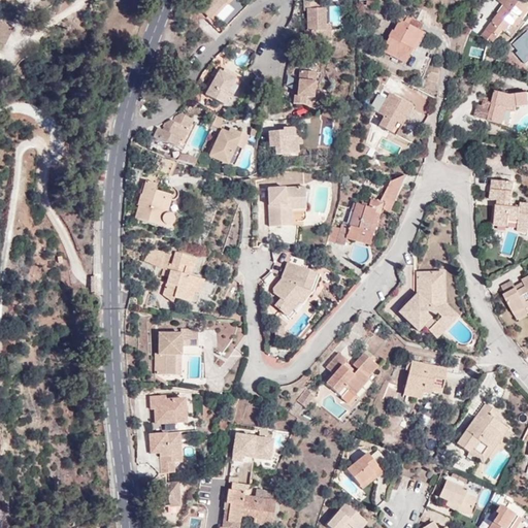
[(197,0),(194,5),(198,8),(207,15),(219,0),(197,0)]
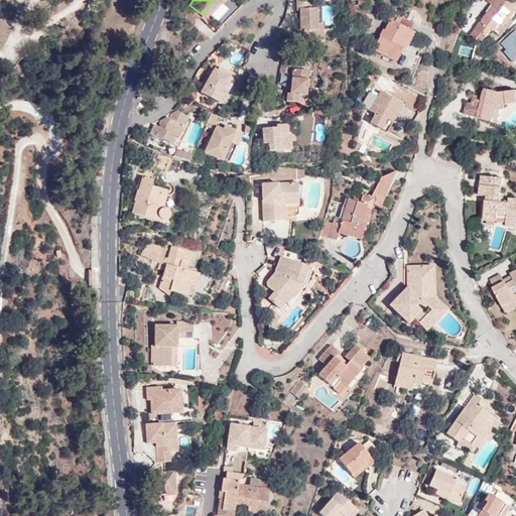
[(220,0),(214,0),(203,15),(206,18),(220,0)]
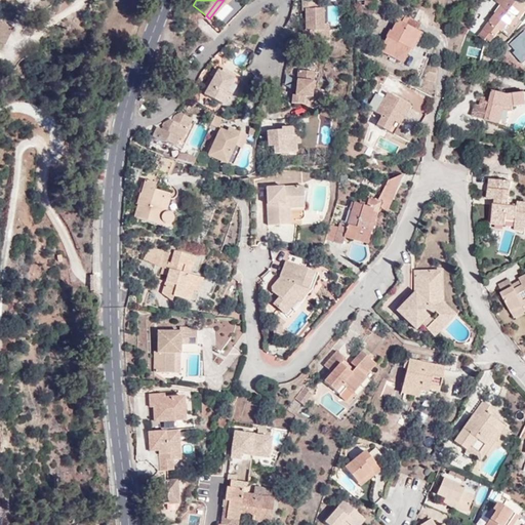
[(502,21),(512,28),(519,19),(524,11),(524,10),(512,0),(496,0),(495,2),(501,7),(479,36),(486,41),(487,40),(490,43),(499,31),(503,27),(500,24),(502,21)]
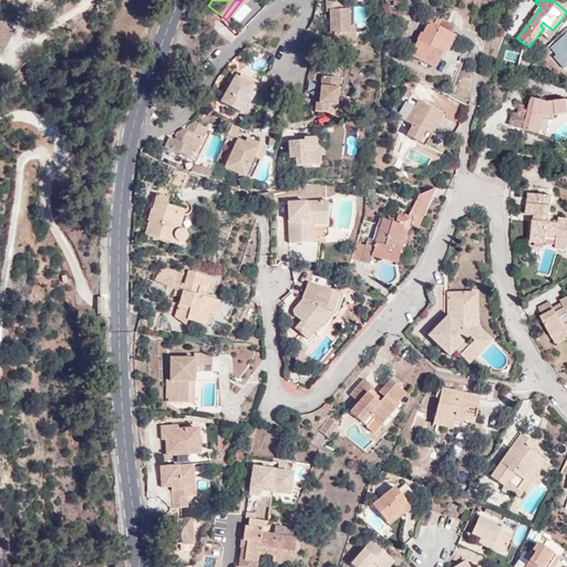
[(226,20),(223,17),(213,9),(214,22),(227,21),(226,20)]
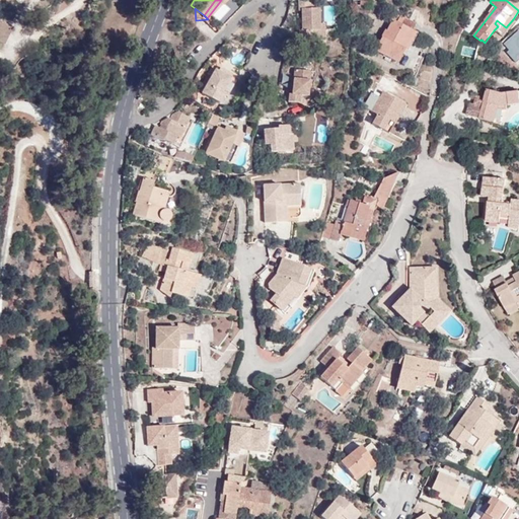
[(318,9),(300,9),(300,22),(301,31),(297,31),(297,44),(318,44),(318,26),(318,9)]
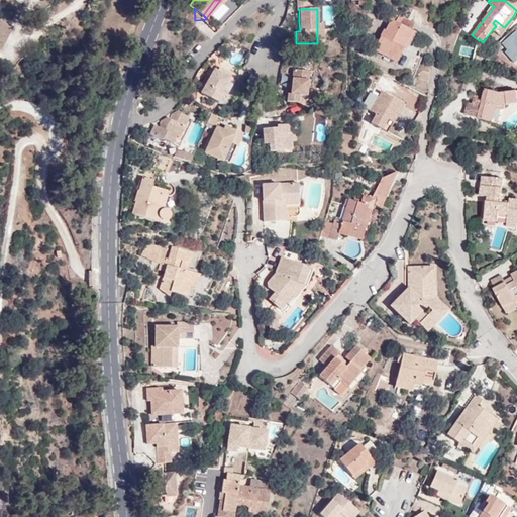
[(410,31),(414,23),(398,14),(394,23),(391,21),(385,31),(383,31),(373,50),(396,63),(411,32),(410,31)]
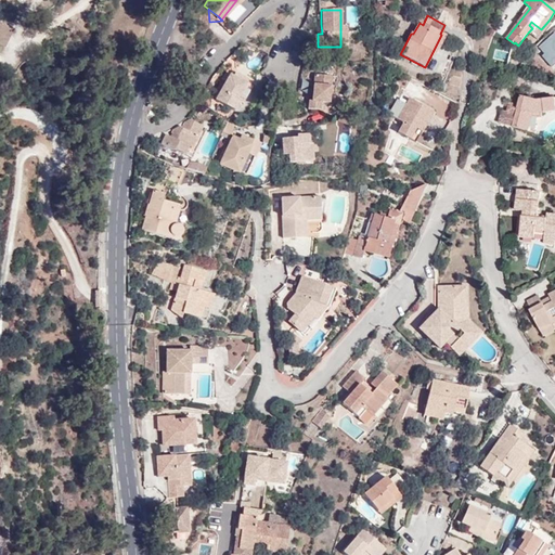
[(538,41),(552,24),(549,21),(541,29),(531,22),(529,25),(532,28),(528,33),(538,41)]
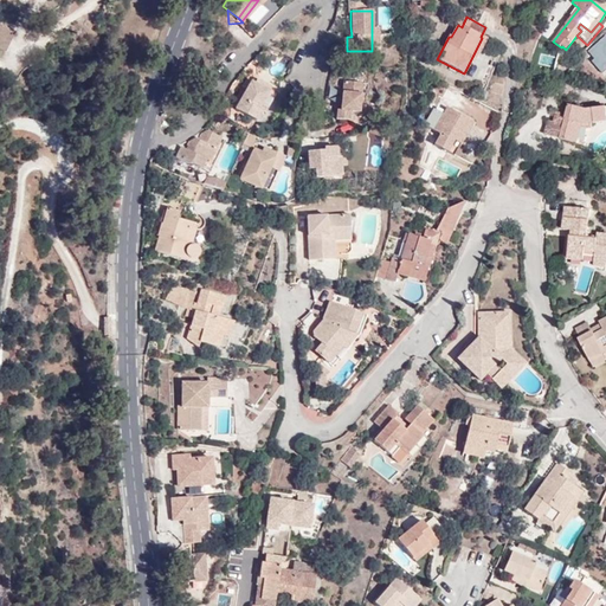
[(17,32),(0,25),(0,49),(7,52),(17,32)]
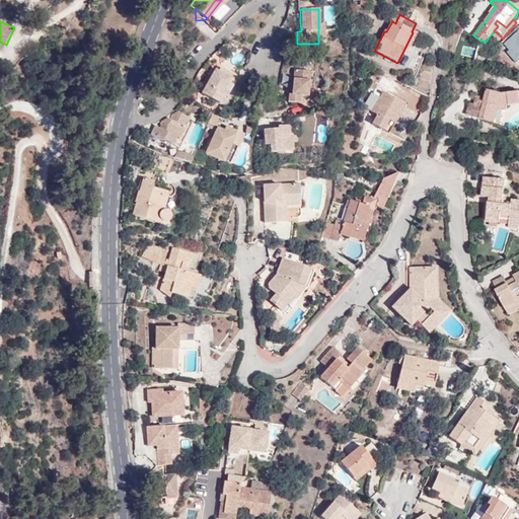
[(472,59),(478,45),(468,42),(467,45),(461,43),(460,43),(456,53),(472,59)]
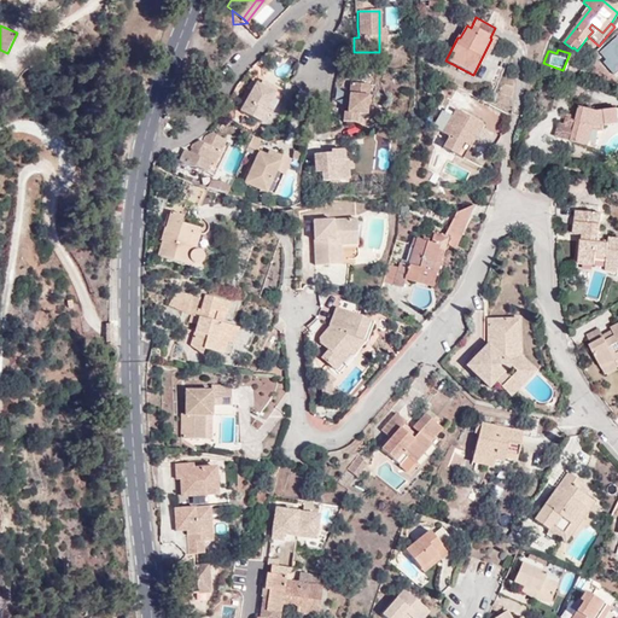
[(240,111),(261,123),(266,114),(263,111),(272,93),(274,89),(260,82),(257,86),(255,83),(240,111)]
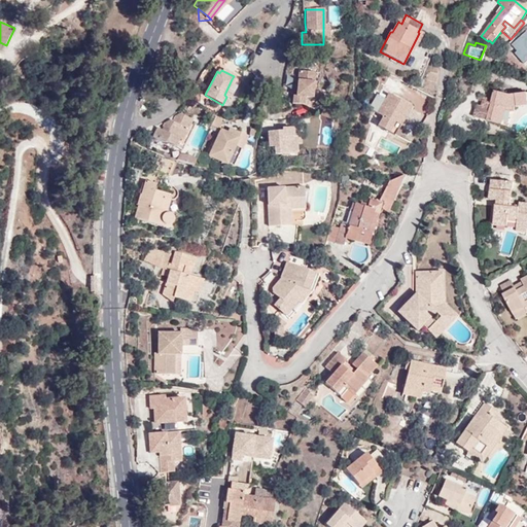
[(310,98),(311,92),(315,74),(300,70),(292,101),(305,104),(307,97),(310,98)]
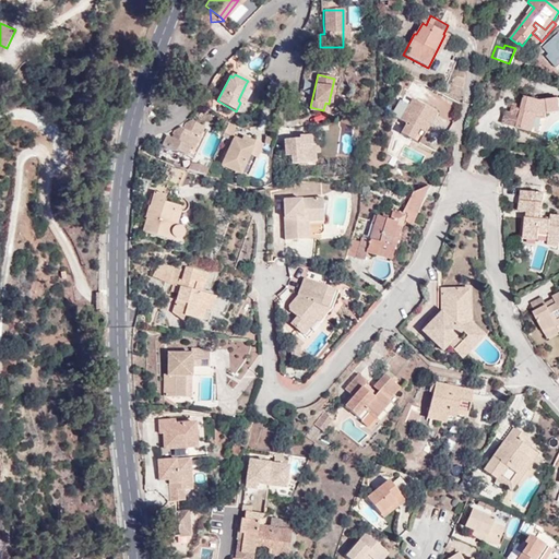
[(336,92),(340,80),(334,79),(330,97),(336,92)]
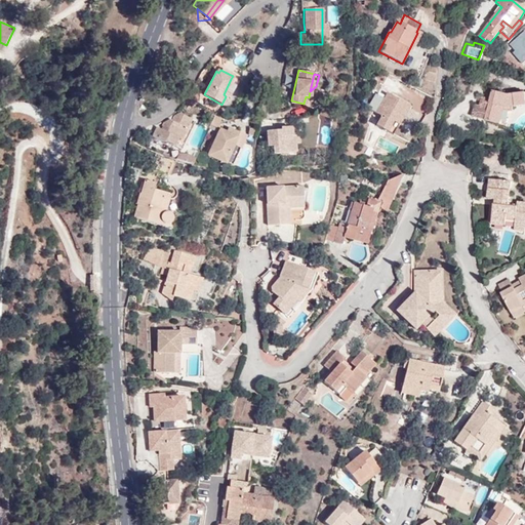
[(230,97),(237,83),(231,79),(224,94),(226,96),(230,97)]
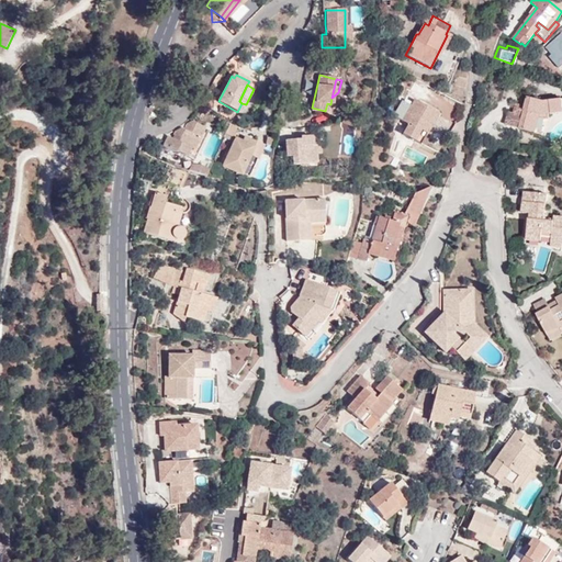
[(406,96),(397,110),(406,114),(414,100),(406,96)]
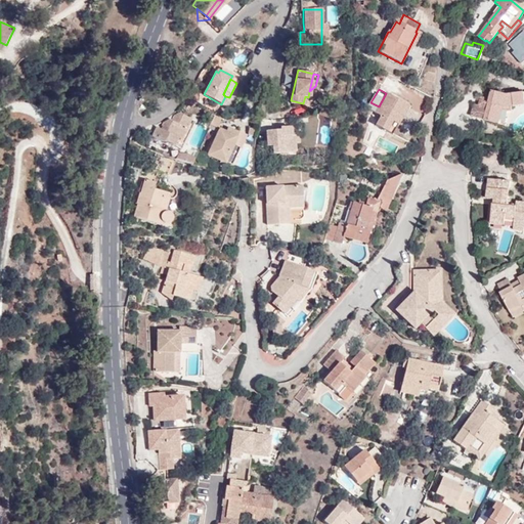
[(507,94),(492,91),(489,100),(484,118),(484,120),(497,124),(503,107),(523,104),(523,102),(523,92),(507,94)]
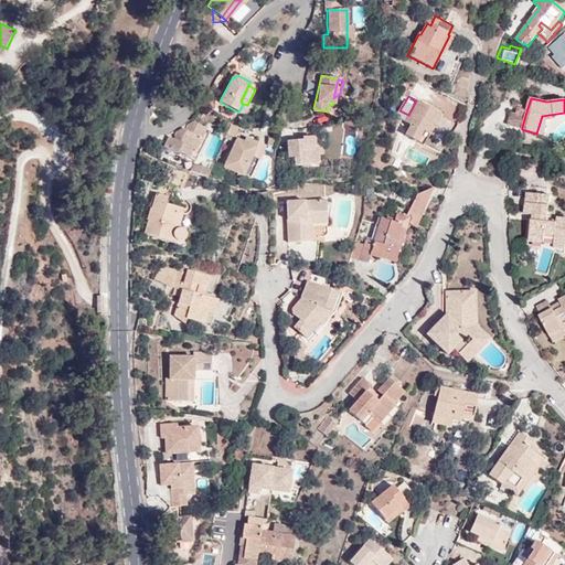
[(411,126),(405,135),(416,141),(427,125),(433,128),(440,115),(416,100),(408,115),(404,123),(411,126)]
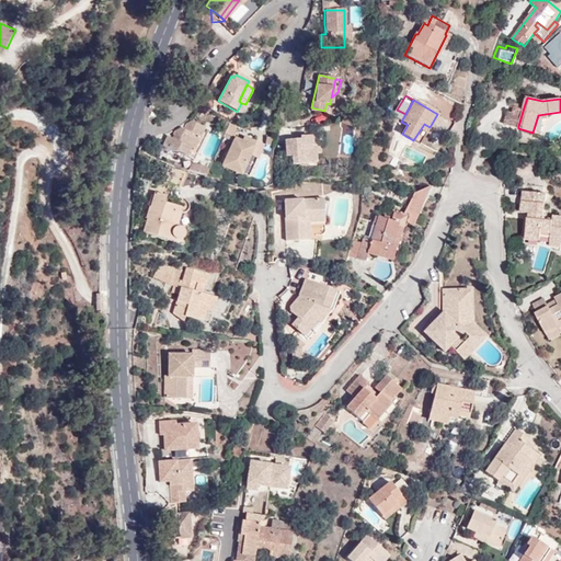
[(507,112),(505,123),(518,126),(524,107),(515,105),(513,114),(507,112)]
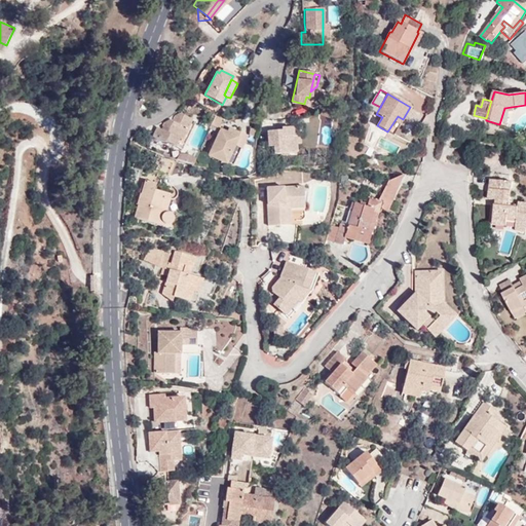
[(167,123),(165,121),(159,124),(157,133),(152,129),(148,138),(170,149),(175,139),(177,140),(185,122),(173,116),(171,117),(167,123)]
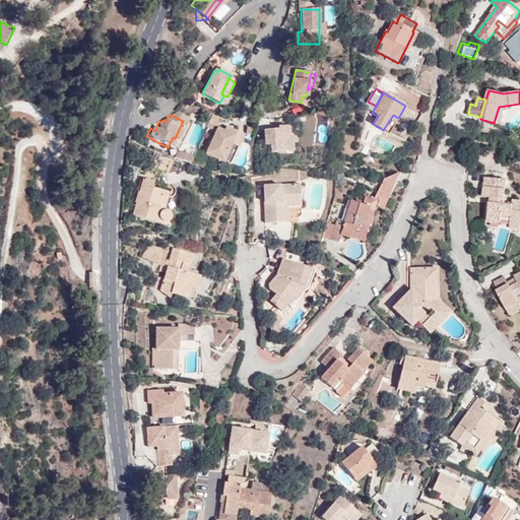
[(383,130),(389,133),(398,118),(393,115),(383,130)]
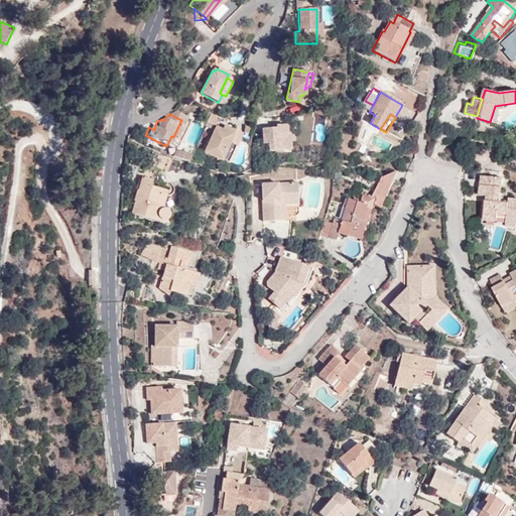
[(214,126),(218,118),(213,115),(209,123),(214,126)]
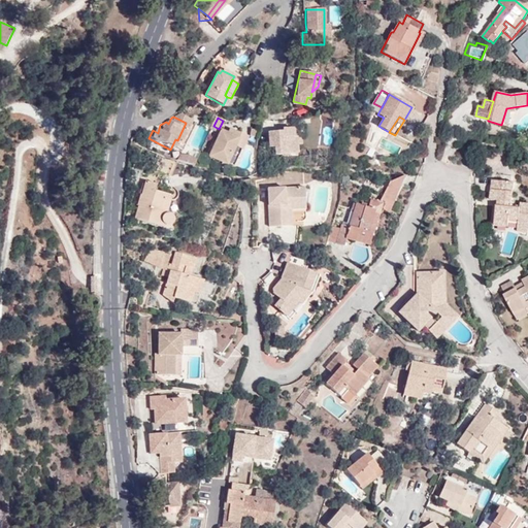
[(177,140),(175,139),(170,150),(178,153),(191,126),(186,123),(177,140)]
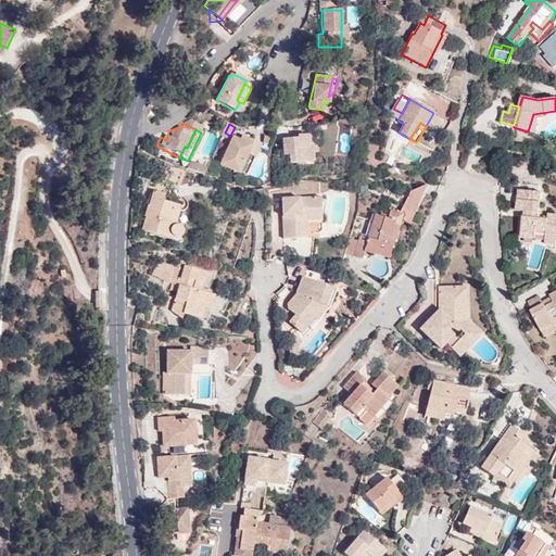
[(254,158),(261,144),(247,138),(244,144),(238,141),(231,138),(220,163),(239,172),(248,154),(254,158)]
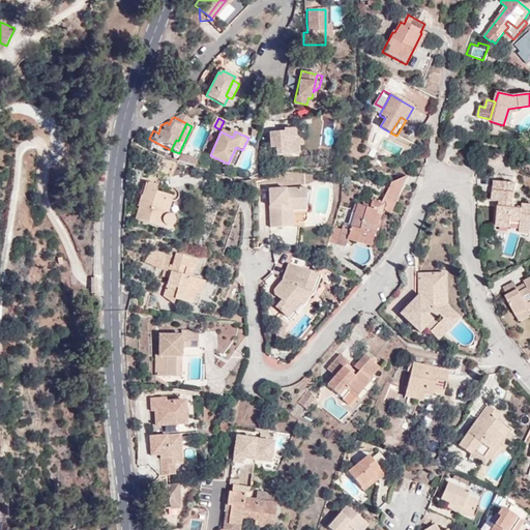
[(304,157),(305,151),(305,141),(303,141),(303,131),(292,131),(292,135),(274,134),(274,149),(278,149),(287,149),(287,156),(304,157)]
